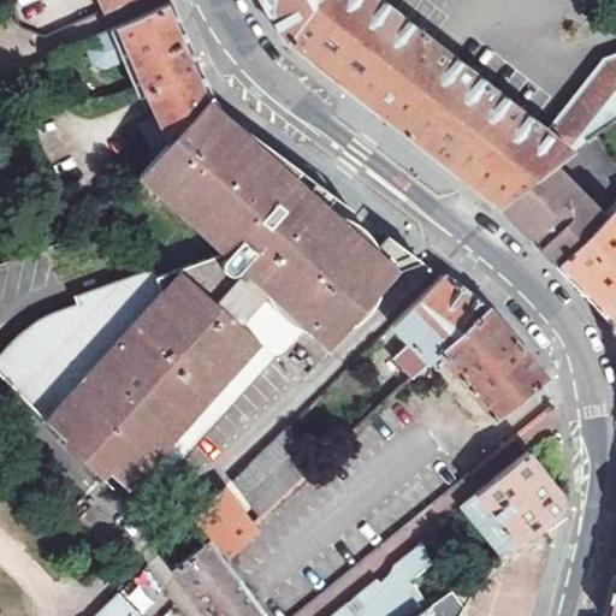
[(98,0),(104,13),(134,0),(98,0)]
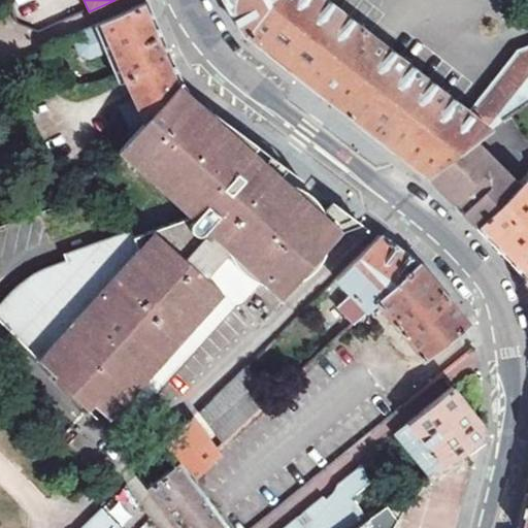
[(225,0),(245,35),(325,98),(329,101),(334,105),(424,175),(472,141),(501,120),(527,101),(527,44),(516,48),(467,110),(386,47),(376,40),(324,0),(225,0)]
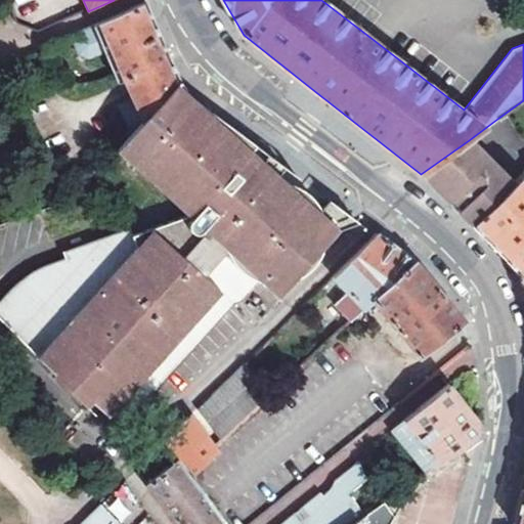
[(146,2),(94,26),(105,52),(120,85),(127,81),(134,100),(120,106),(131,132),(179,79),(176,71),(149,7),(146,2)]
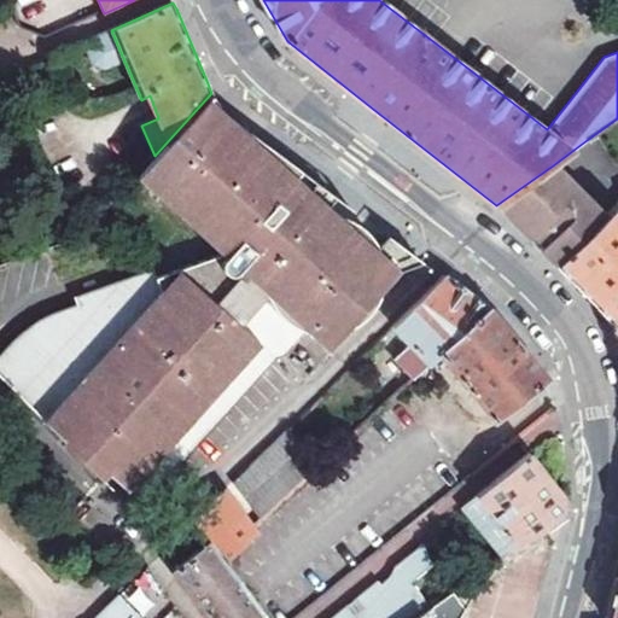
[(124,62),(111,30),(83,44),(91,60),(106,70),(124,62)]
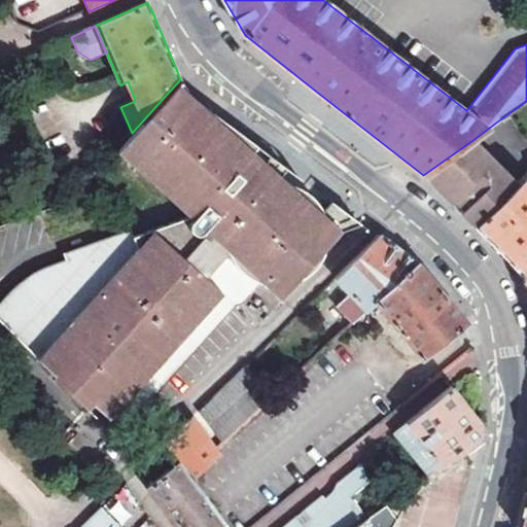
[(180,79),(132,133),(116,160),(188,215),(133,235),(130,229),(62,253),(65,260),(55,264),(46,267),(40,270),(35,273),(28,277),(22,281),(15,286),(8,292),(2,299),(0,301),(0,319),(89,411),(102,423),(111,415),(124,426),(150,396),(234,304),(240,303),(259,282),(261,282),(267,283),(273,283),(281,283),(290,281),(296,278),(304,275),(308,272),(319,260),(323,254),(325,246),(327,238),(326,224),(323,212),(316,201),(310,194),(309,192),(299,186),(288,182),(276,180),(270,180),(266,181),(262,178),(257,173),(255,171),(264,162),(198,101),(180,79)]
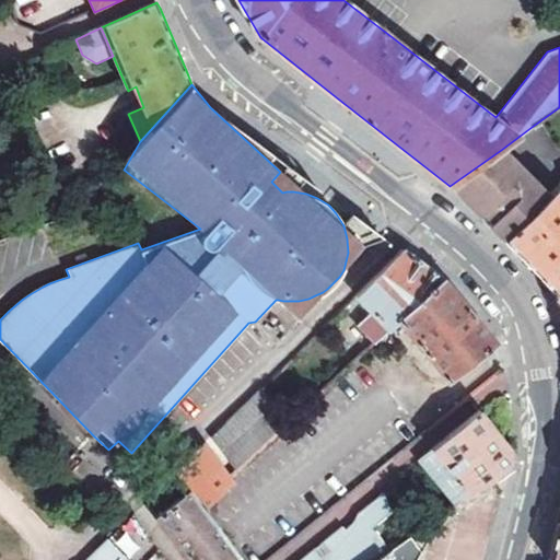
[(283,301),(278,300),(301,323),(382,244),(383,234),(362,219),(210,107),(280,172),(271,182),(273,184),(279,189),(282,193),(287,191),(293,191),(306,194),(317,198),(328,205),(329,206),(336,213),(343,225),(347,238),(348,253),(346,261),(343,270),(339,277),(327,289),(323,292),(315,295),(308,299),(299,301),(290,301),(283,301)]
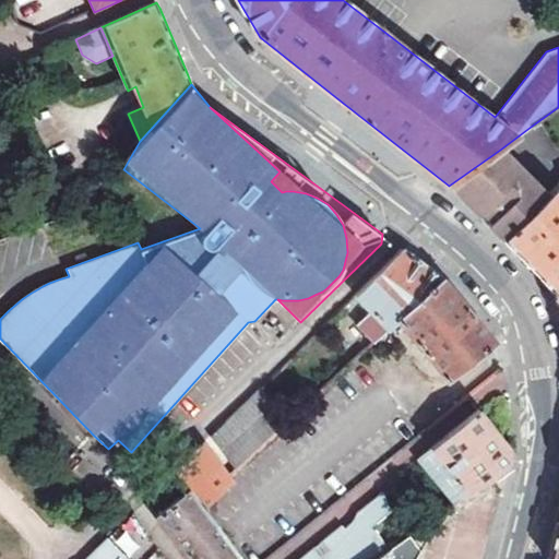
[(558,107),(531,127),(558,171),(558,107)]
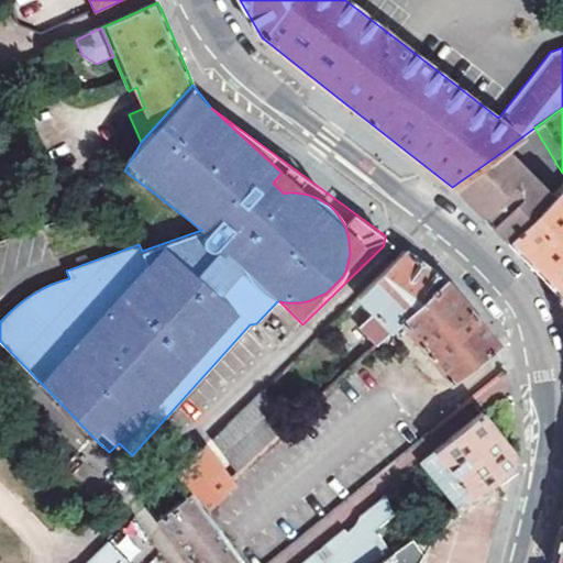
[(504,151),(452,187),(482,217),(486,212),(492,218),(495,222),(536,181),(504,151)]
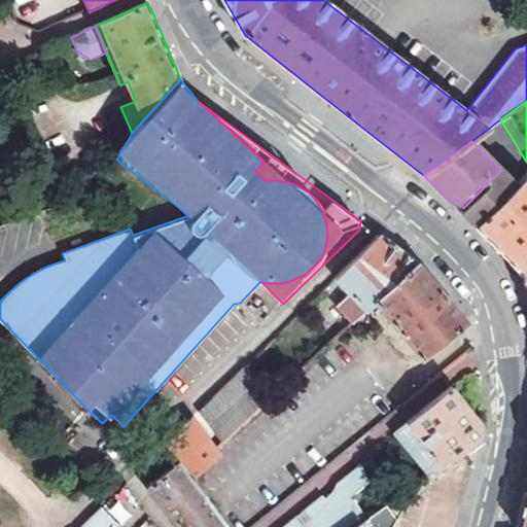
[(501,170),(463,208),(460,212),(476,227),(517,185),(501,170)]
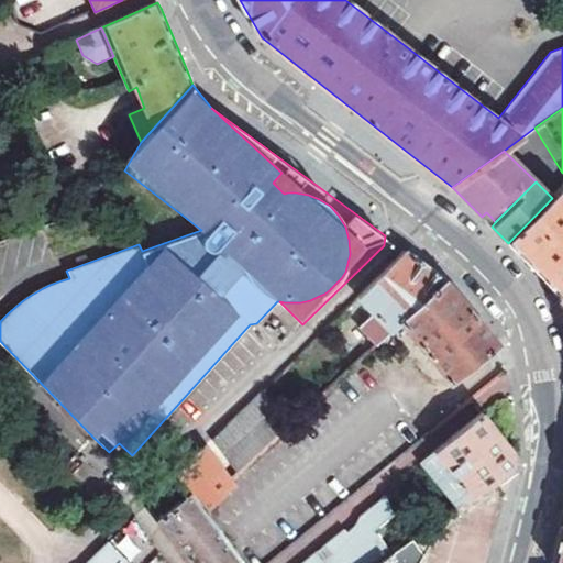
[(552,198),(508,243),(515,250),(553,289),(562,283),(562,194),(560,190),(552,198)]
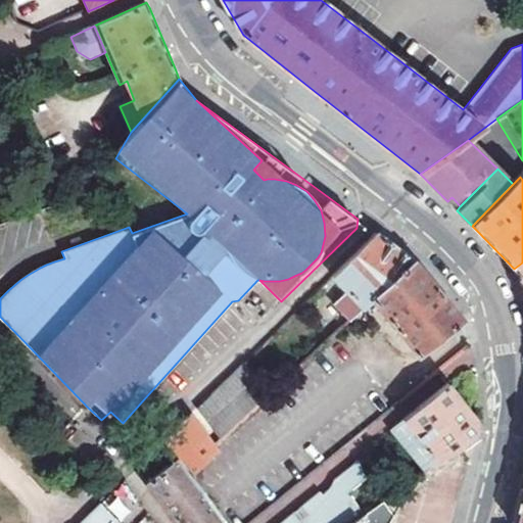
[(336,303),(350,319),(360,310),(371,299),(414,260),(381,237),(376,233),(331,277),(347,293),(336,303)]
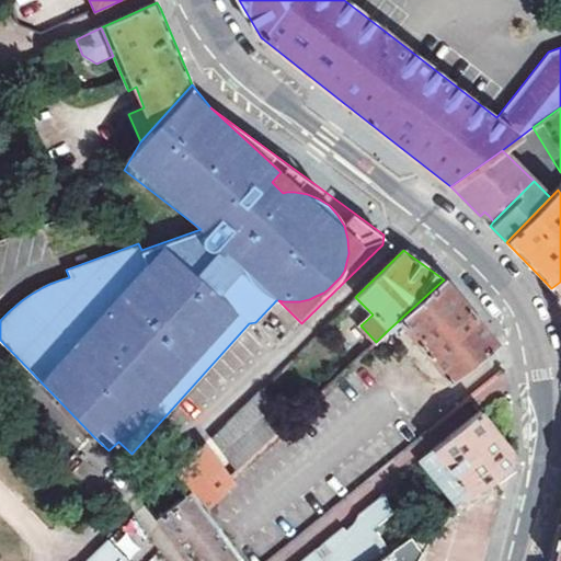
[(470,312),(444,279),(398,321),(449,384),(497,345),(470,312)]
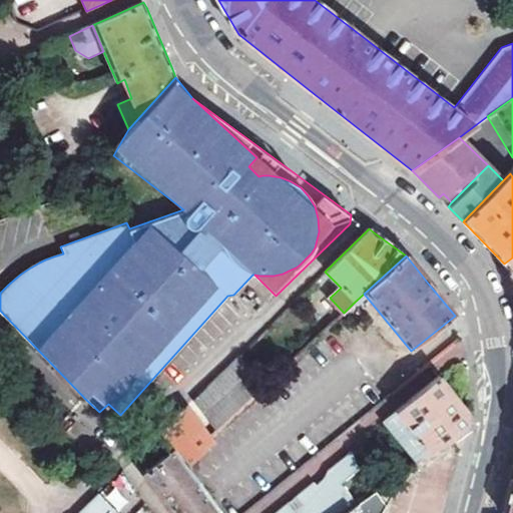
[(512,258),(504,264),(512,284),(512,258)]
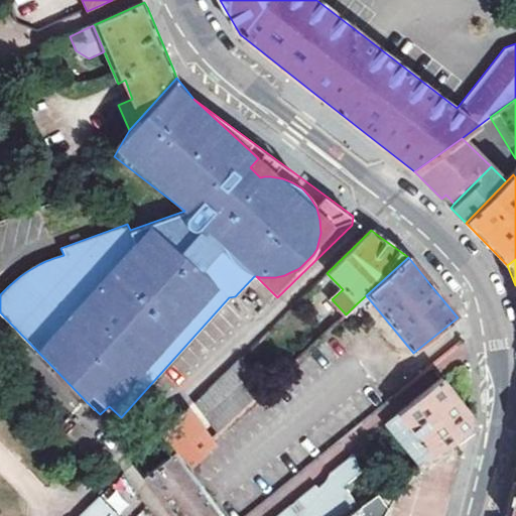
[(345,315),(350,321),(353,326),(365,316),(355,305),(346,314),(345,315)]
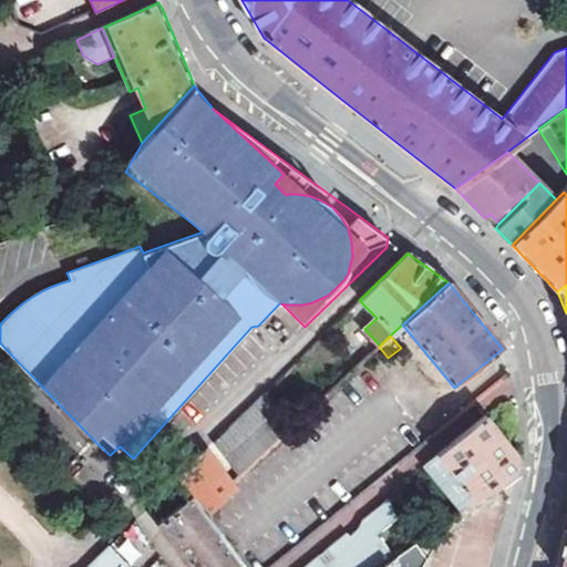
[(375,350),(381,358),(384,353),(379,347),(375,350)]
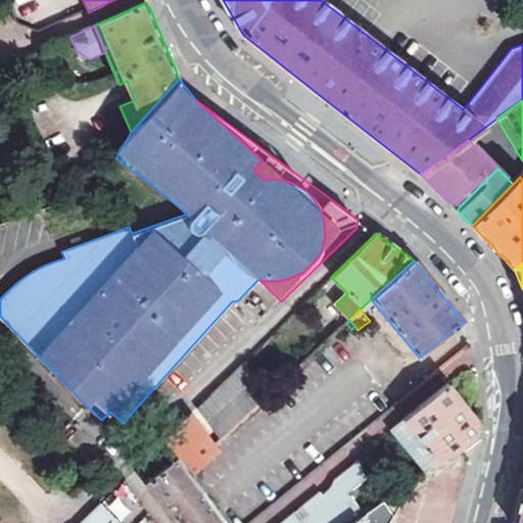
[(437,363),(445,376),(474,361),(467,347),(437,363)]
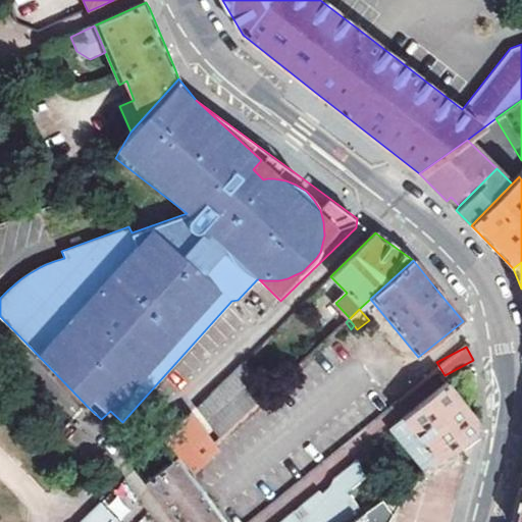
[(210,426),(220,438),(268,394),(241,364),(196,408),(210,426)]
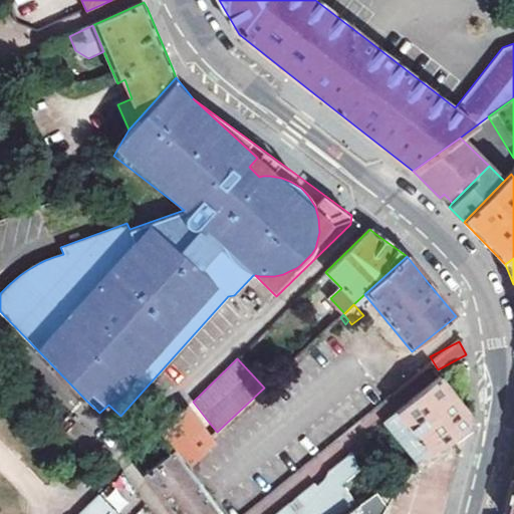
[(383,422),(418,462),(471,424),(470,419),(470,414),(439,377),(383,422)]
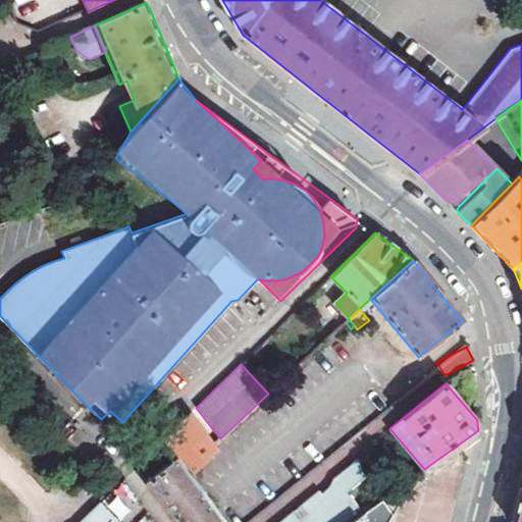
[(176,457),(190,474),(216,452),(211,447),(220,438),(210,426),(203,432),(189,415),(186,418),(163,439),(176,457)]
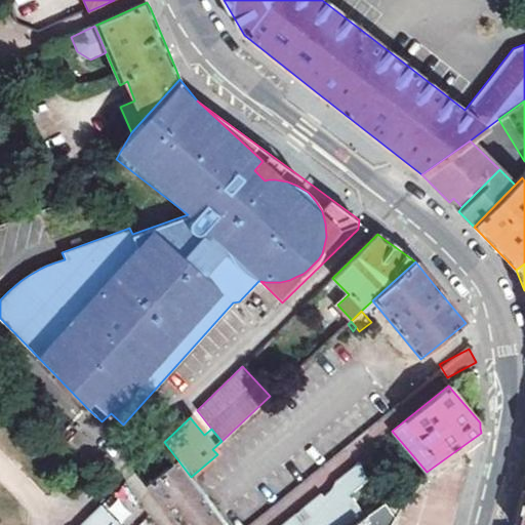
[(148,482),(178,524),(226,524),(191,477),(177,459),(171,463),(148,482)]
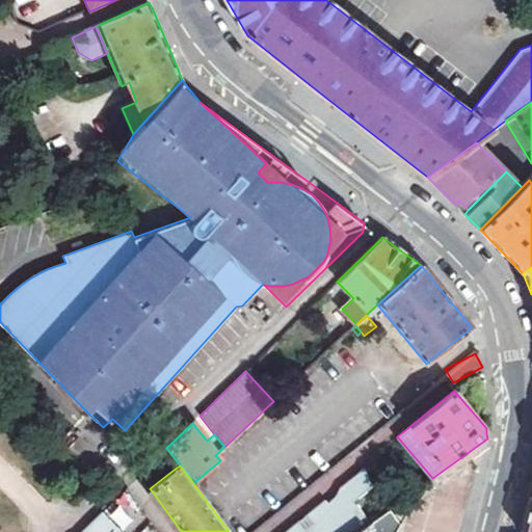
[(373,489),(365,468),(342,488),(338,497),(329,504),(326,501),(289,531),(356,531),(370,523),(361,503),(373,489)]
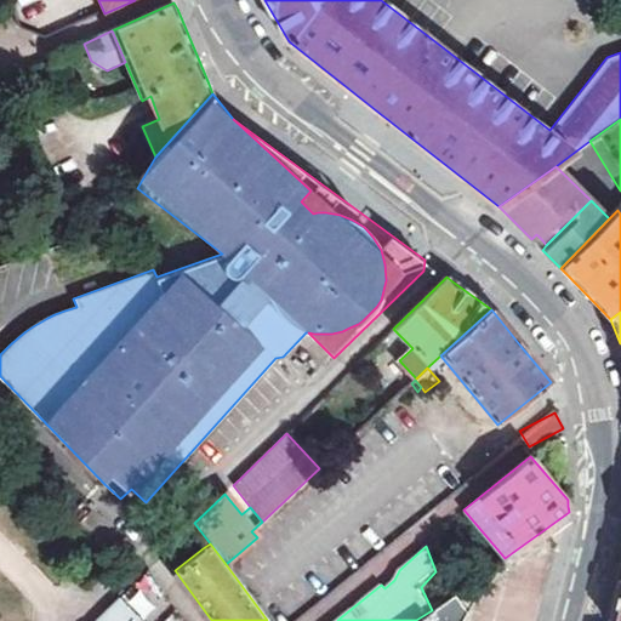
[(620,620),(620,577),(611,615),(609,620),(620,620)]
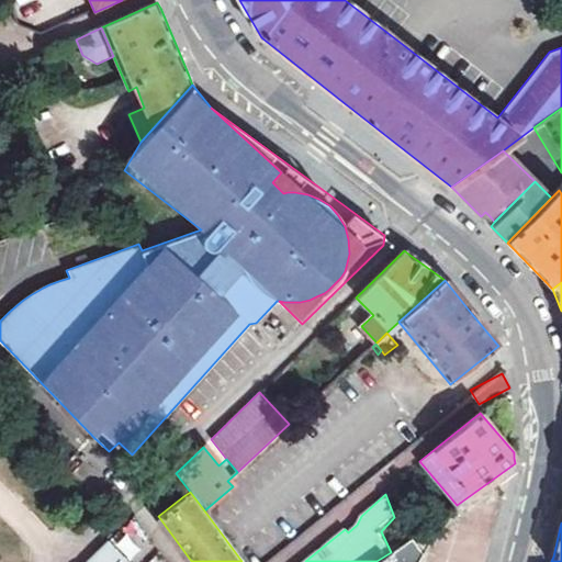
[(412,538),(391,552),(377,561),(412,561),(418,544),(412,538)]
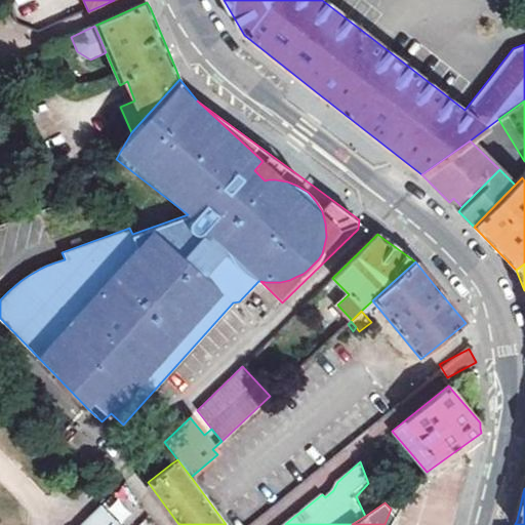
[(121,524),(102,503),(78,524),(121,524)]
